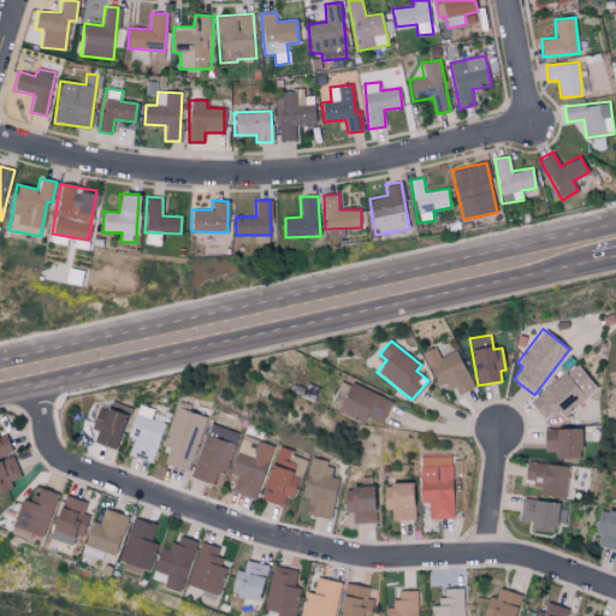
[(421,353),(438,388),(448,381),(455,397),(474,388),(456,350),(440,357),(434,347),(421,353)]
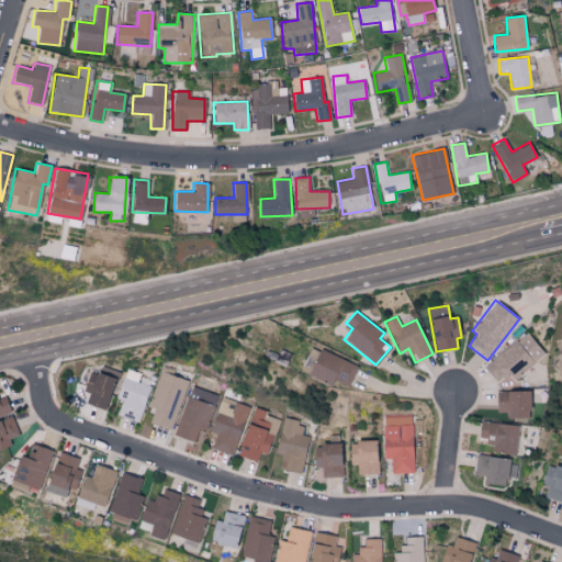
[(544,355),(527,333),(484,366),(496,382),(508,372),(514,379),(544,355)]
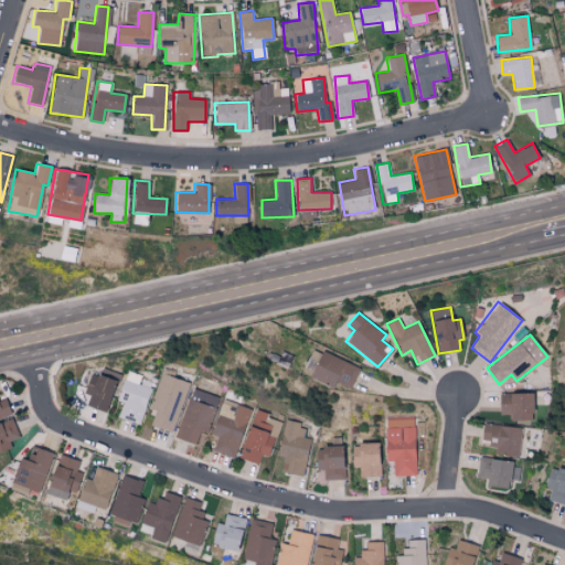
[(350,388),(359,366),(320,351),(309,376),(333,386),(336,383),(350,388)]
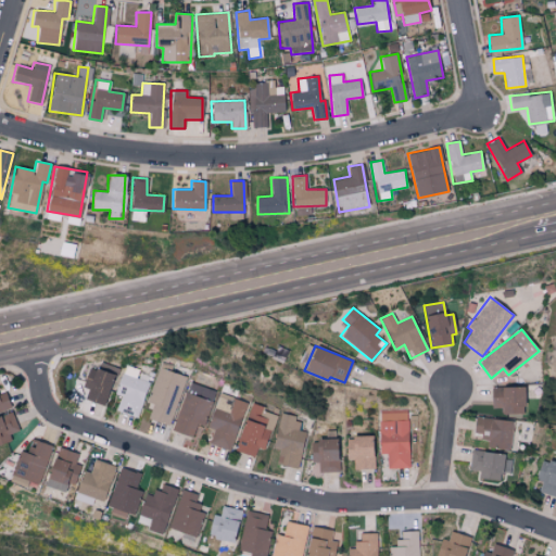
[(85,399),(103,405),(116,367),(100,362),(97,370),(88,367),(81,387),(88,389),(85,399)]
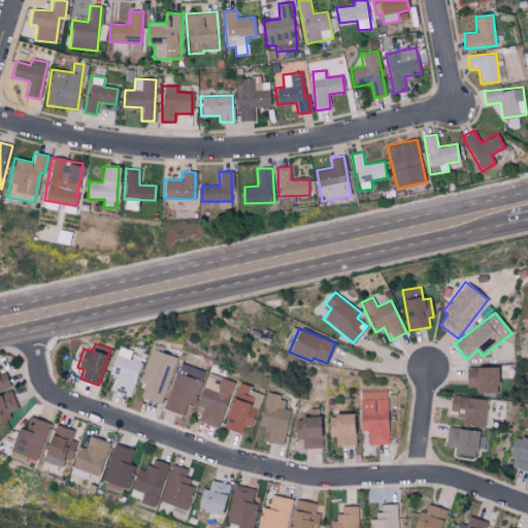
[(109,373),(116,376),(110,390),(130,396),(144,358),(130,353),(131,352),(120,347),(109,373)]
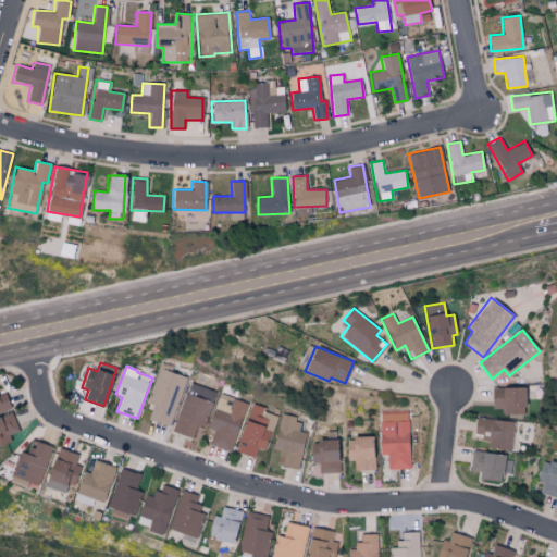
[(186,376),(159,369),(148,404),(152,405),(148,420),(171,426),(186,376)]
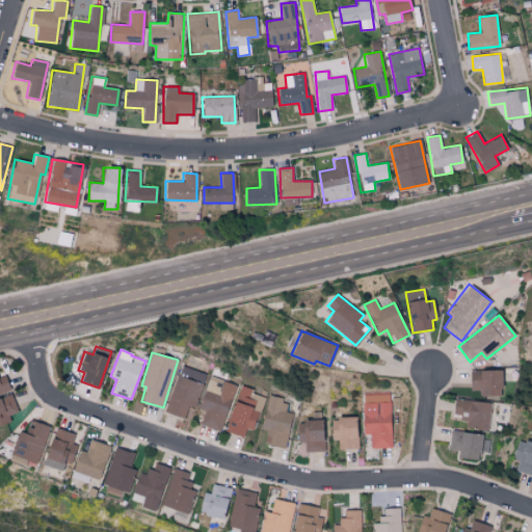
[(166,413),(185,418),(188,405),(196,408),(206,373),(179,366),(166,413)]
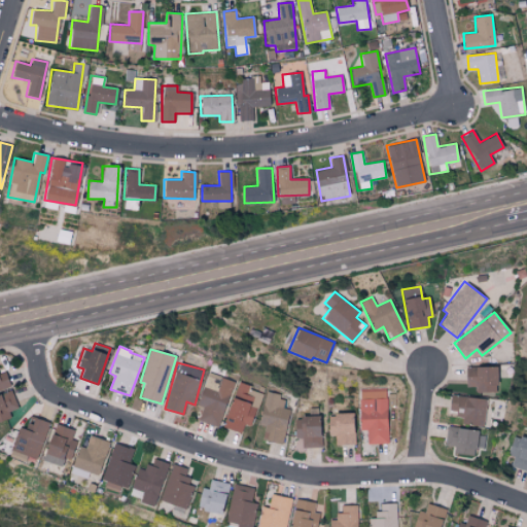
[(496,392),(496,366),(465,367),(465,387),(477,387),(477,392),(496,392)]
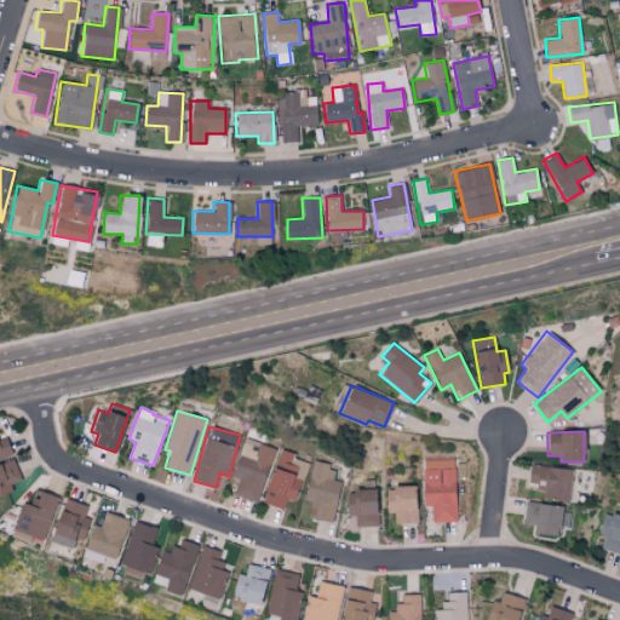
[(0,458),(11,457),(5,435),(0,435),(0,458)]
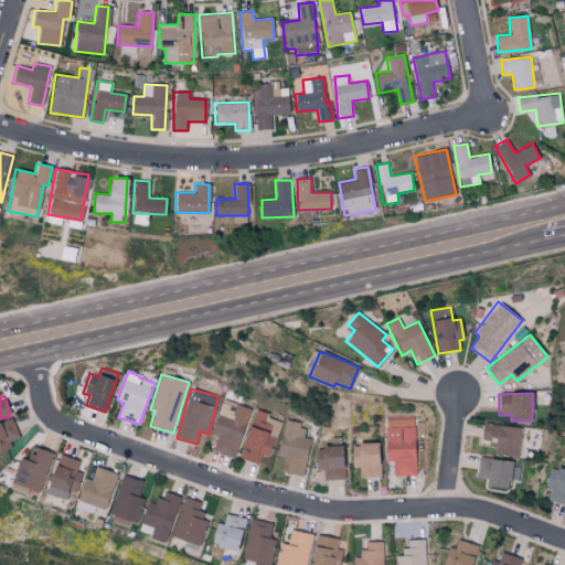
[(248,407),(221,401),(213,435),(216,435),(212,451),(236,458),(248,407)]
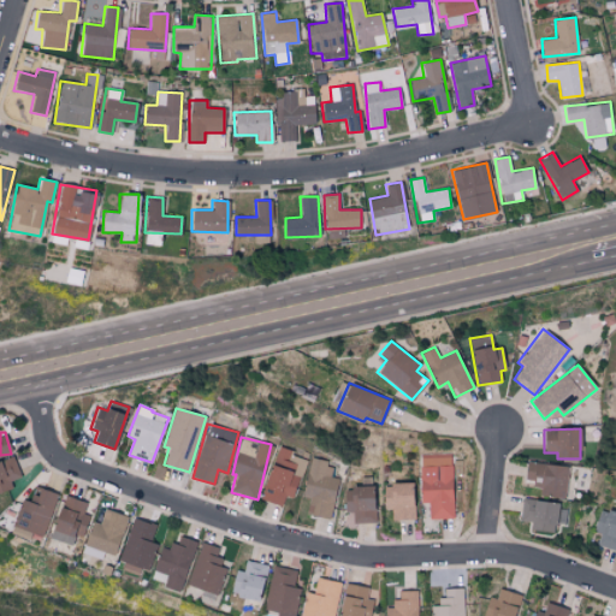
[(264,501),(283,504),(284,496),(296,497),(302,467),(296,466),(298,452),(274,448),(264,501)]
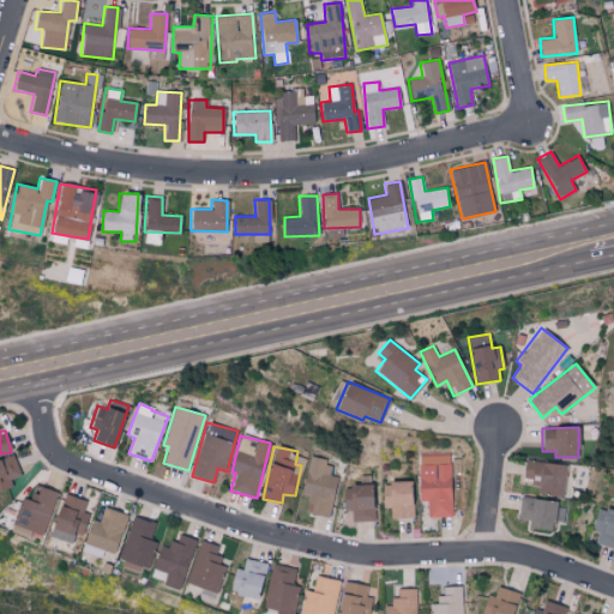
[(20,475),(12,453),(0,458),(0,489),(13,486),(11,480),(20,475)]
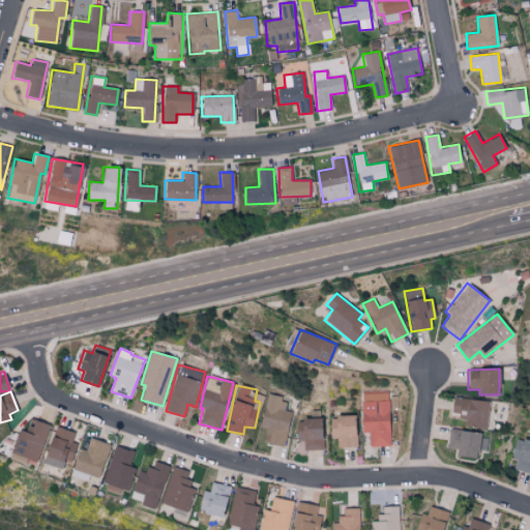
[(388,393),(361,393),(362,433),(369,433),(370,446),(390,446),(388,393)]
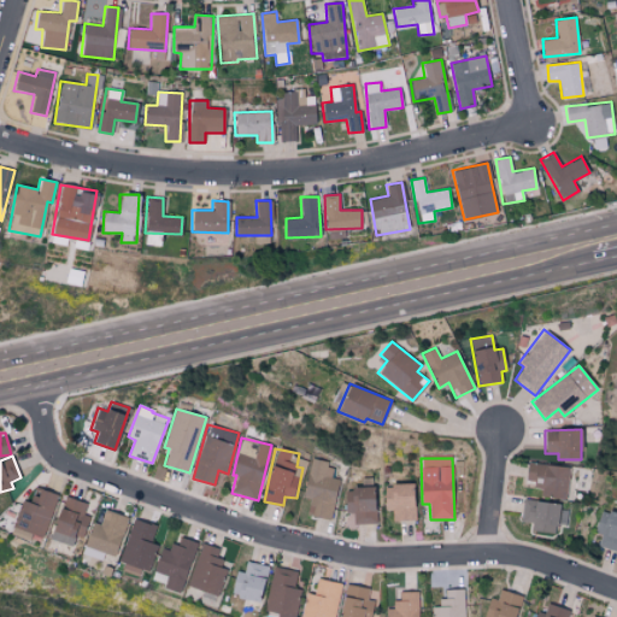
[(330,519),(339,480),(331,477),(334,464),(311,459),(303,498),(310,499),(306,515),(330,519)]
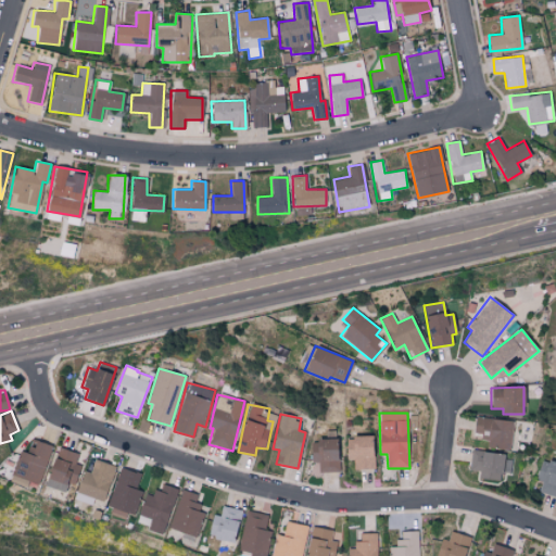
[(472,438),(488,439),(487,447),(510,450),(513,420),(474,417),(472,438)]
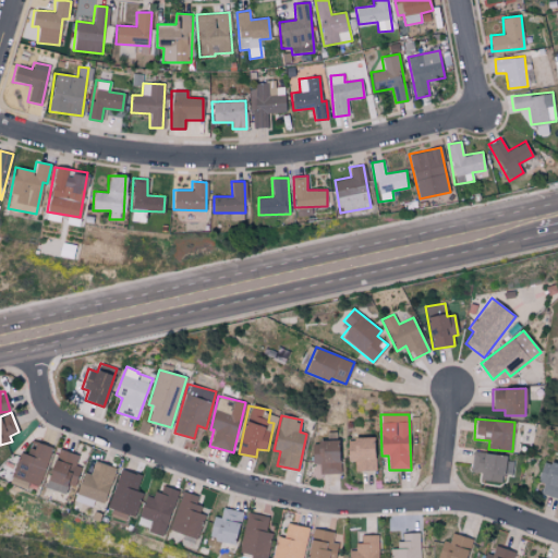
[(374,437),(347,438),(348,462),(355,462),(355,471),(375,470),(374,437)]
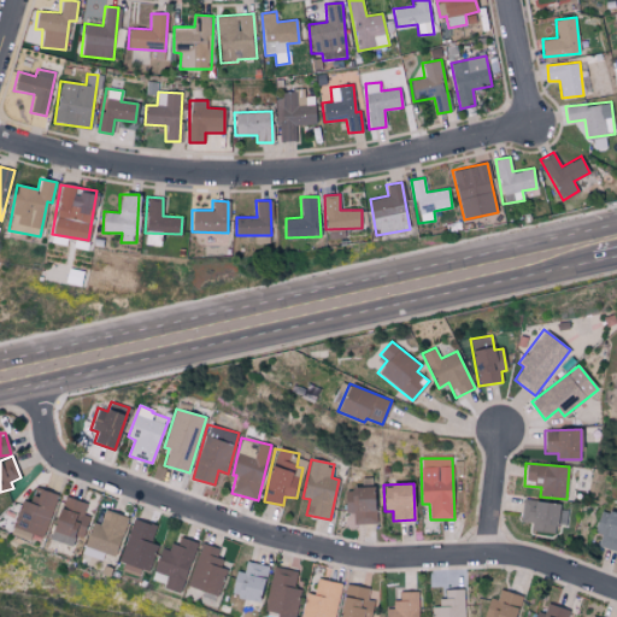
[(57,494),(34,487),(29,501),(22,499),(12,527),(43,538),(57,494)]
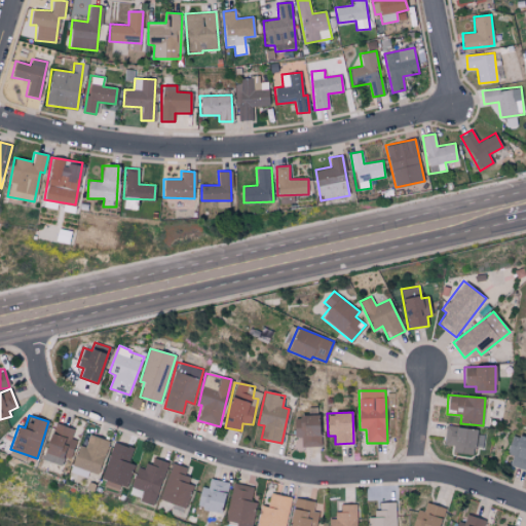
[(318,415),(294,416),(295,438),(301,437),(301,447),(320,446),(318,415)]
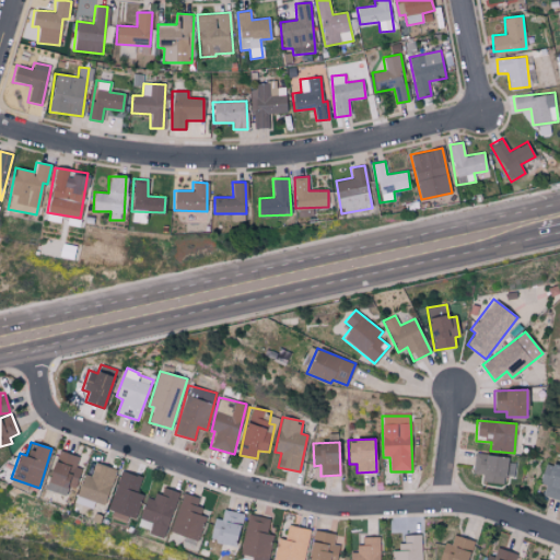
[(79,455),(54,451),(47,491),(66,494),(68,487),(77,488),(80,467),(77,467),(79,455)]
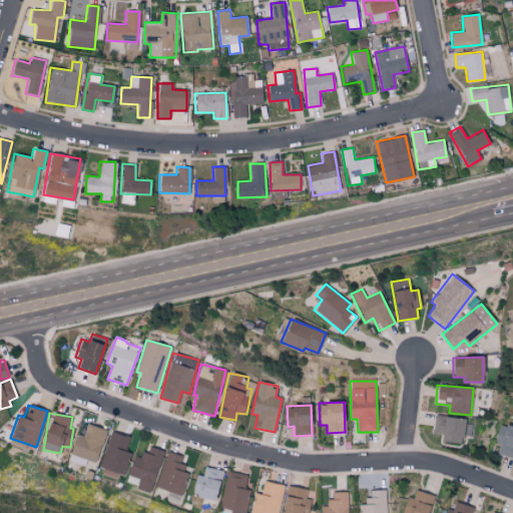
[(435,415),(432,432),(442,434),(441,440),(460,444),(462,436),(469,437),(472,422),(435,415)]
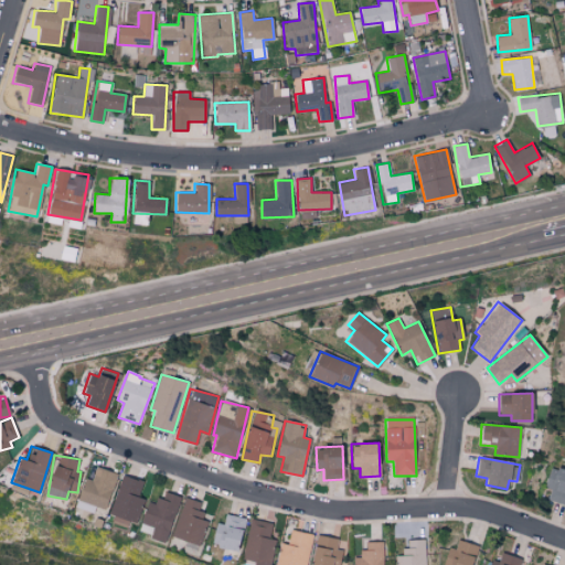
[(564,470),(552,466),(543,487),(551,490),(547,499),(564,505),(564,470)]
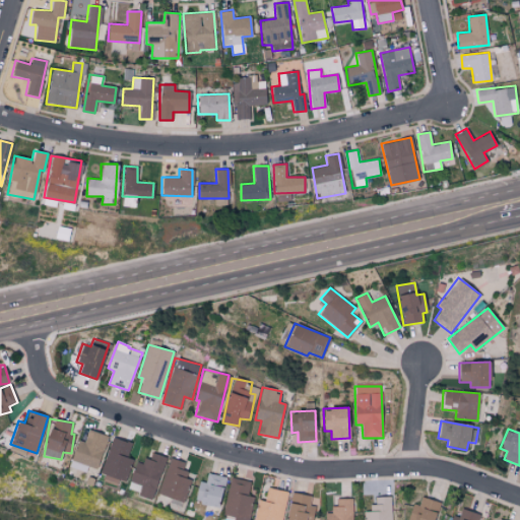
[(108,436),(88,430),(84,442),(77,440),(71,460),(99,468),(108,436)]
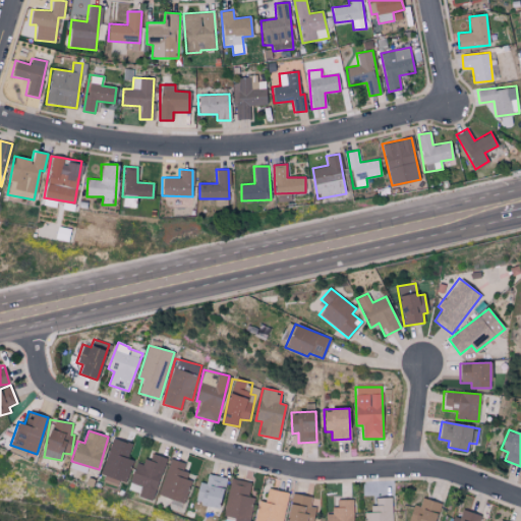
[(132,444),(112,438),(102,475),(126,482),(133,460),(127,458),(132,444)]
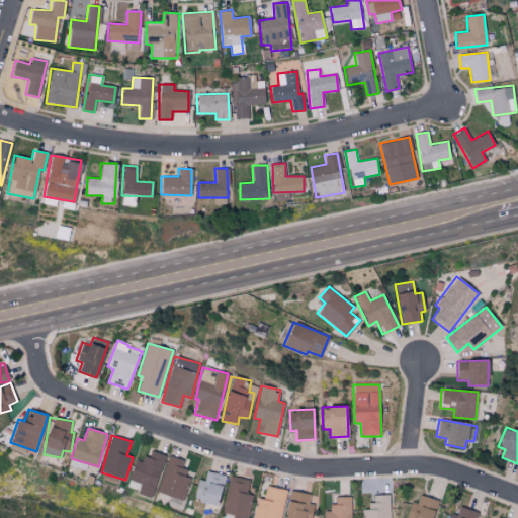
[(136,460),(126,489),(153,497),(165,455),(148,450),(145,462),(136,460)]
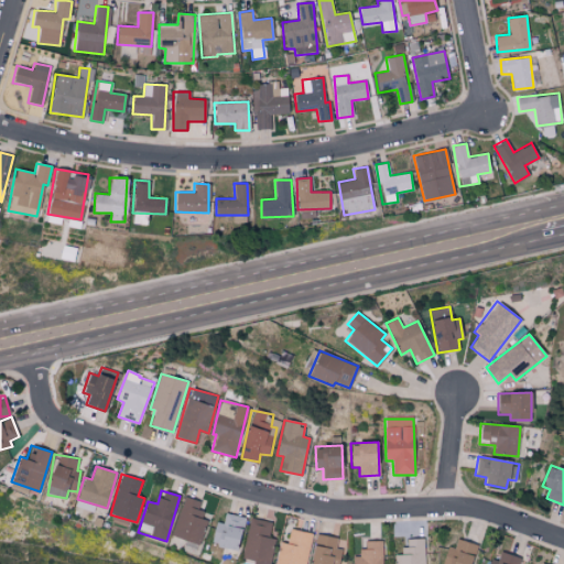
[(203,501),(183,497),(173,538),(201,544),(206,519),(198,518),(203,501)]
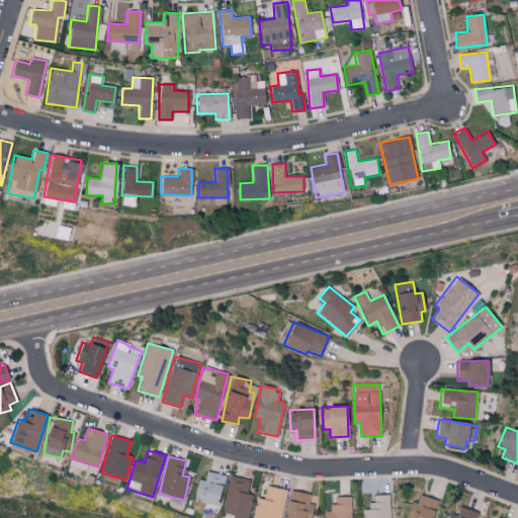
[(196,480),(194,501),(203,502),(202,510),(219,512),(223,473),(205,471),(204,481),(196,480)]
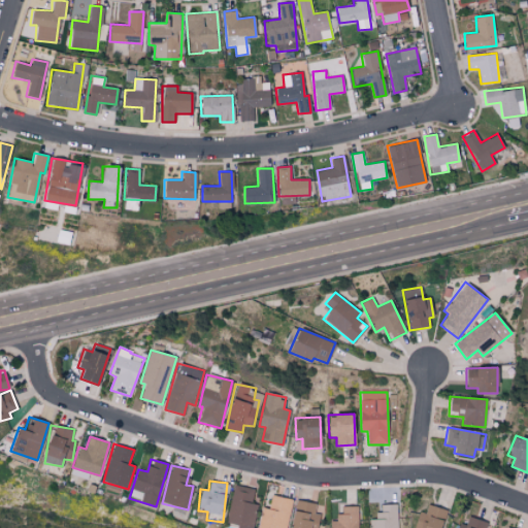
[(254,489),(234,485),(226,523),(239,526),(238,527),(252,527),(257,504),(251,503),(254,489)]
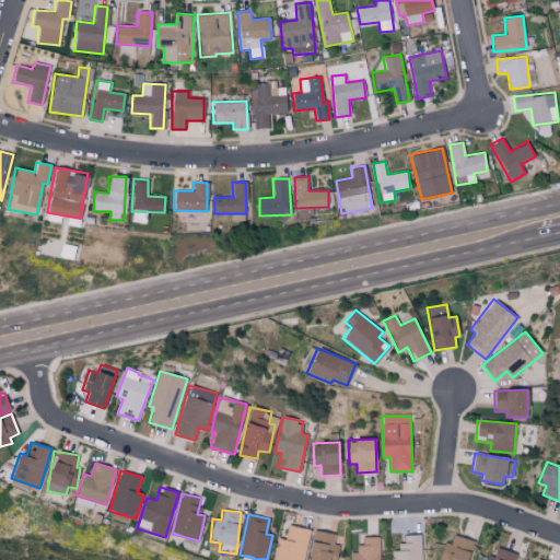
[(302,559),(310,531),(288,525),(284,539),(279,538),(273,559),(302,559)]
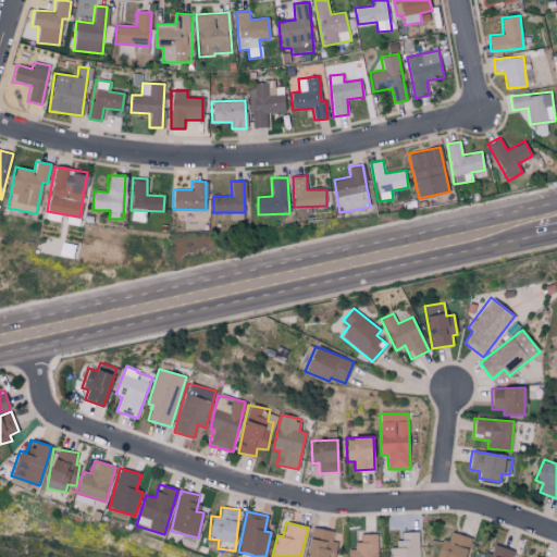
[(334,556),(336,542),(332,541),(333,531),(310,528),(307,556),(334,556)]
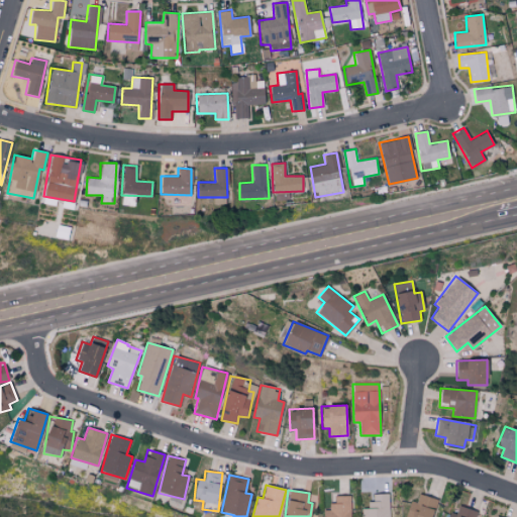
[(389,516),(389,494),(370,494),(371,508),(362,508),(362,516),(389,516)]
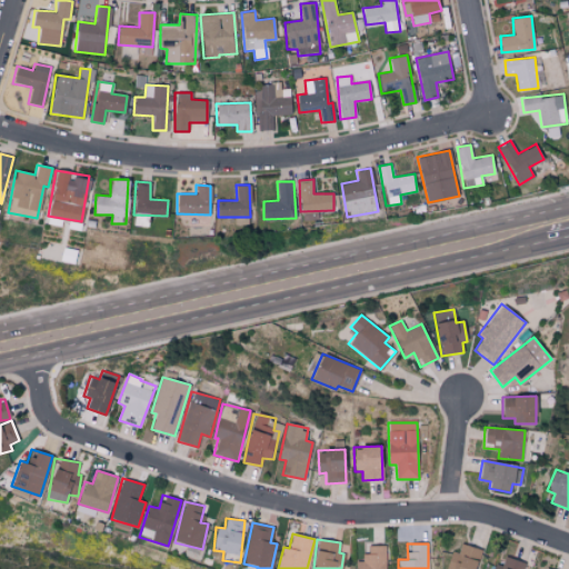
[(386,568),(386,545),(366,546),(366,560),(356,561),(356,568),(386,568)]
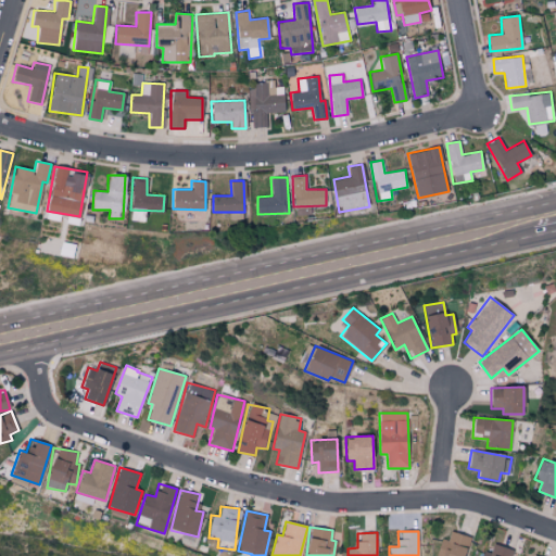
[(483,551),(481,555),(508,555),(512,550),(493,543),(490,553),(483,551)]
